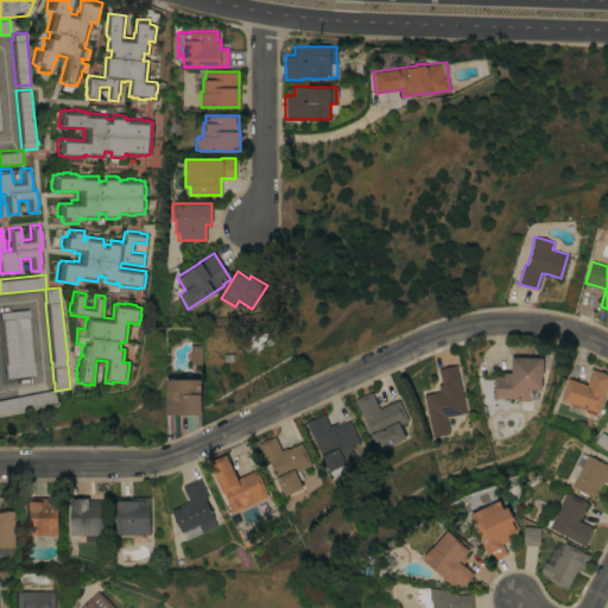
[(6,378),(5,363),(4,363),(0,329),(0,311),(29,309),(29,316),(30,316),(33,360),(35,374),(6,378)]
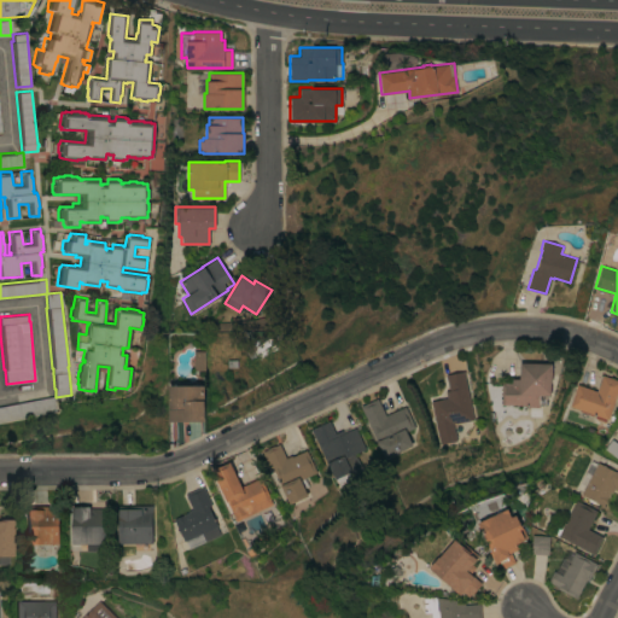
[(204,369),(193,369),(193,350),(204,350),(204,369)]
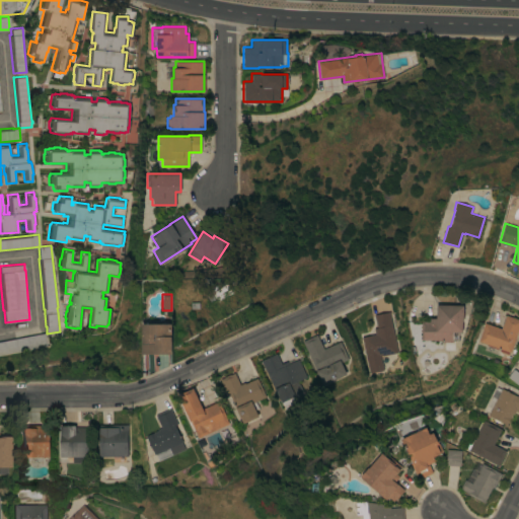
[(462,305),(461,331),(457,331),(457,339),(452,339),(452,342),(443,342),(443,340),(421,340),(421,319),(429,320),(430,317),(436,318),(436,304),(462,305)]
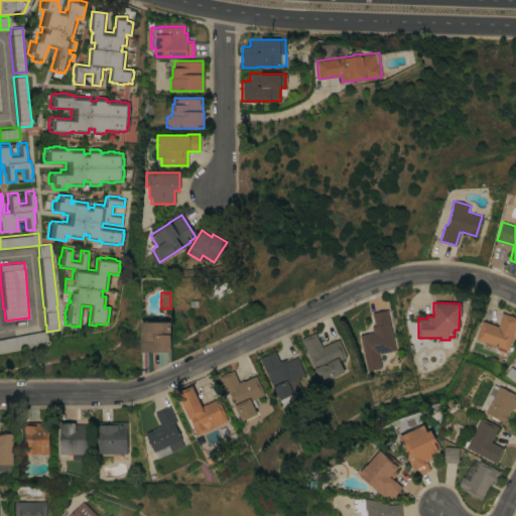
[(387,309),(387,310),(386,310),(395,350),(378,353),(381,369),(367,372),(359,335),(373,332),(371,326),(374,326),(372,312),(387,309)]
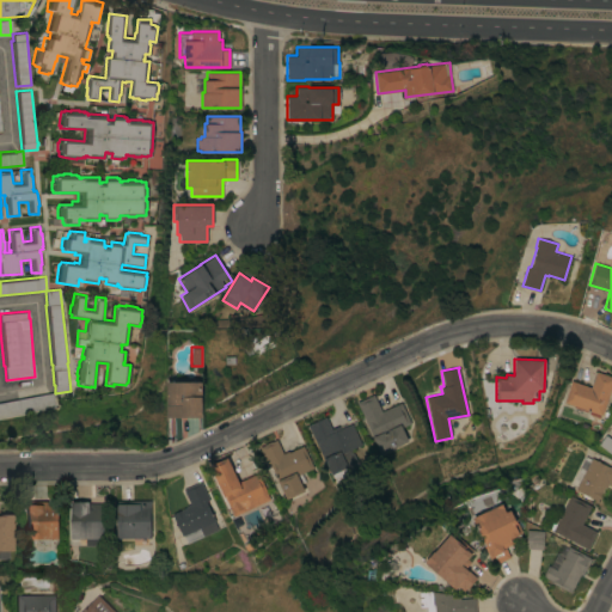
[(611,384),(601,415),(599,422),(587,417),(589,411),(563,402),(571,380),(591,386),(597,371),(611,377),(611,384)]
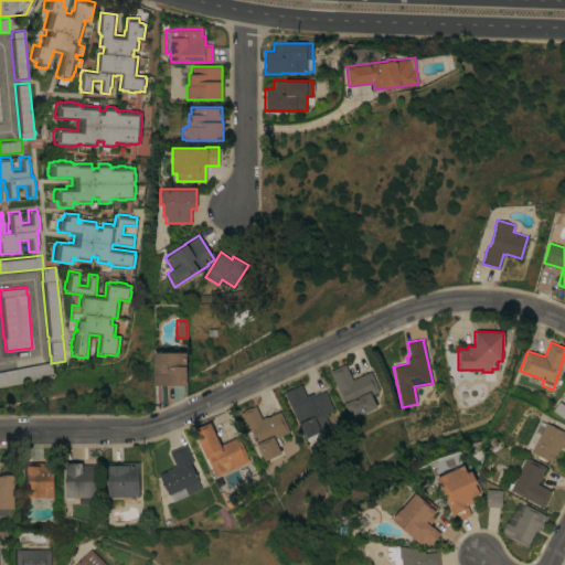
[(159,352),(159,350),(168,350),(168,353),(176,353),(176,350),(182,350),(182,352),(187,352),(187,366),(185,366),(185,385),(153,385),(153,374),(155,374),(153,352),(159,352)]
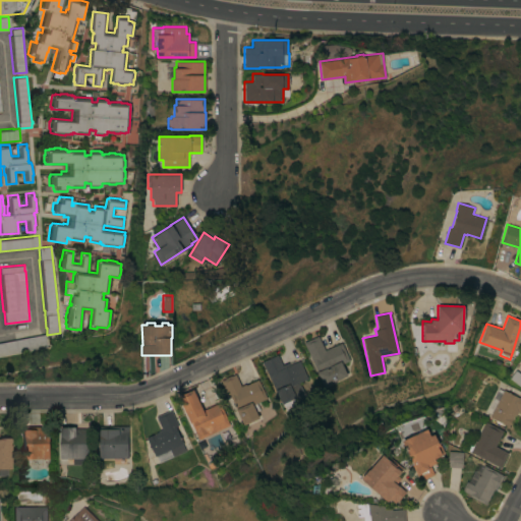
[(0,342),(46,334),(49,346),(0,355),(0,342)]
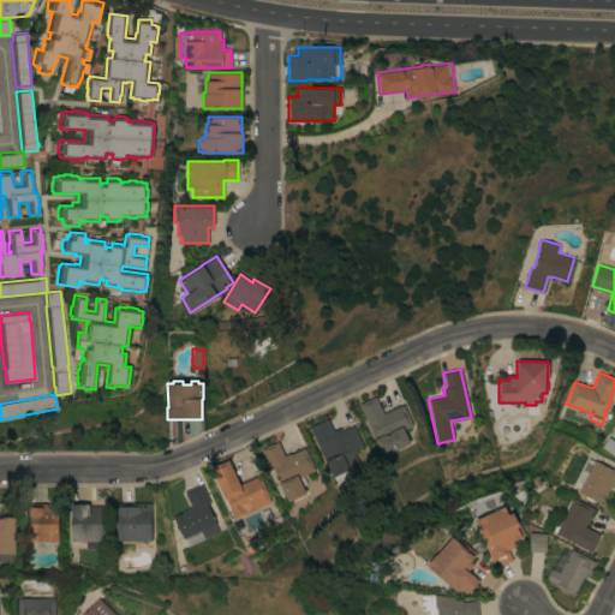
[(412,425),(404,429),(410,442),(382,455),(358,404),(375,395),(383,413),(402,404),(412,425)]
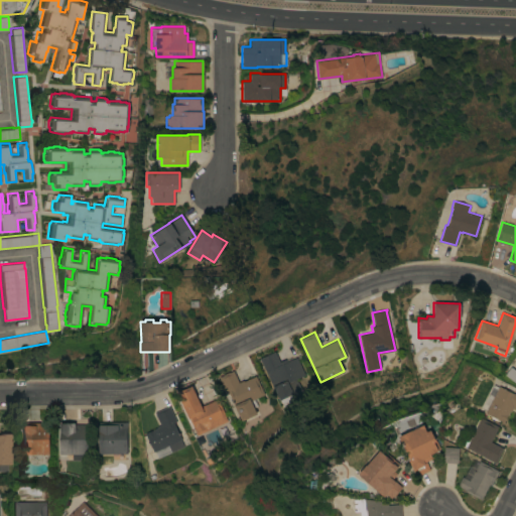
[(274,351),(280,364),(296,357),(304,374),(295,379),(300,388),(292,392),(292,393),(290,395),(292,400),(282,405),(279,399),(259,358),(274,351)]
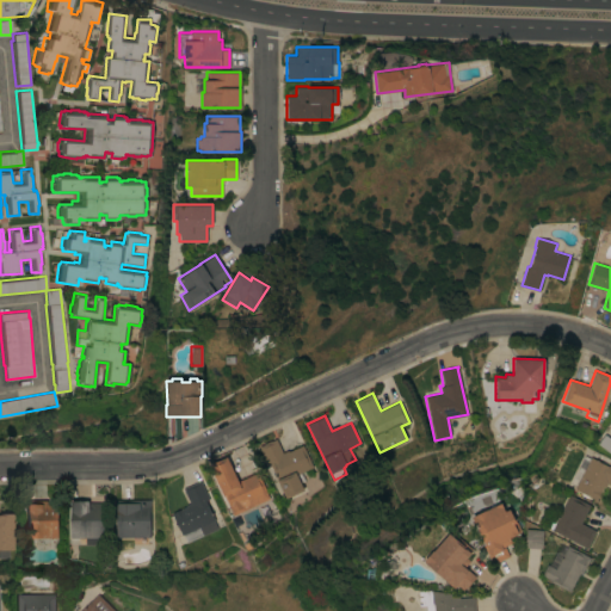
[(610,454),(597,443),(604,433),(610,438),(610,454)]
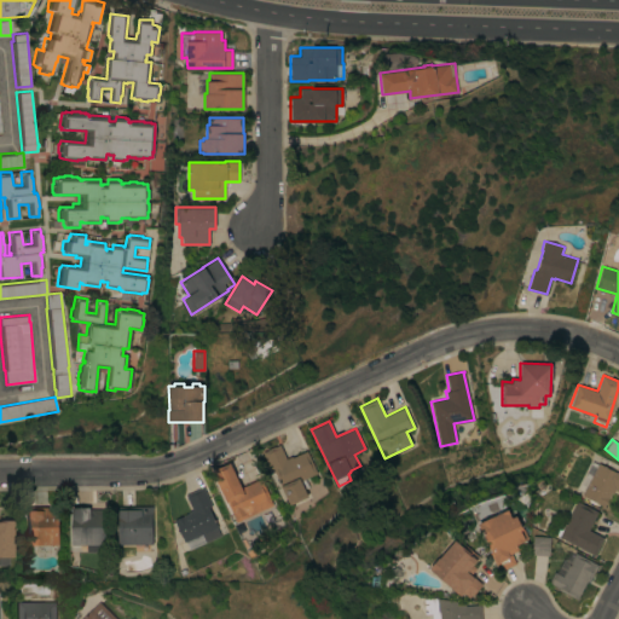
[(317,473),(300,480),(307,496),(289,504),(273,469),(271,469),(262,452),(267,450),(267,449),(275,445),(275,446),(279,444),(287,458),(291,456),(291,457),(306,450),(317,473)]
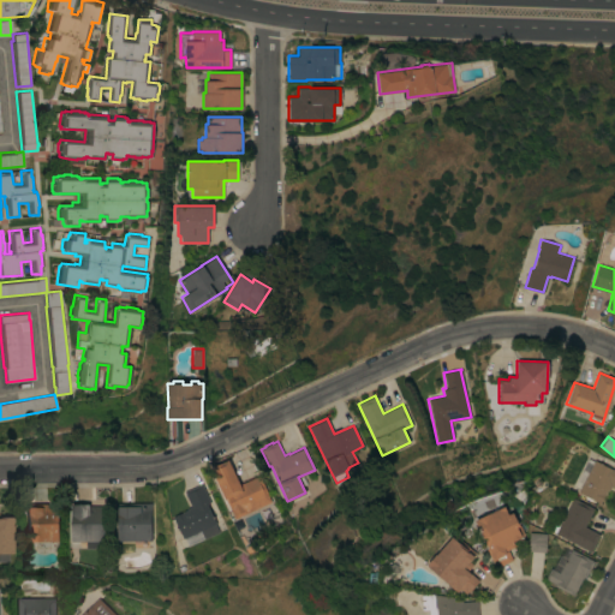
[(586,475),(581,472),(589,458),(593,460),(595,459),(614,470),(614,466),(614,488),(610,485),(609,489),(608,488),(599,503),(578,491),(586,475)]
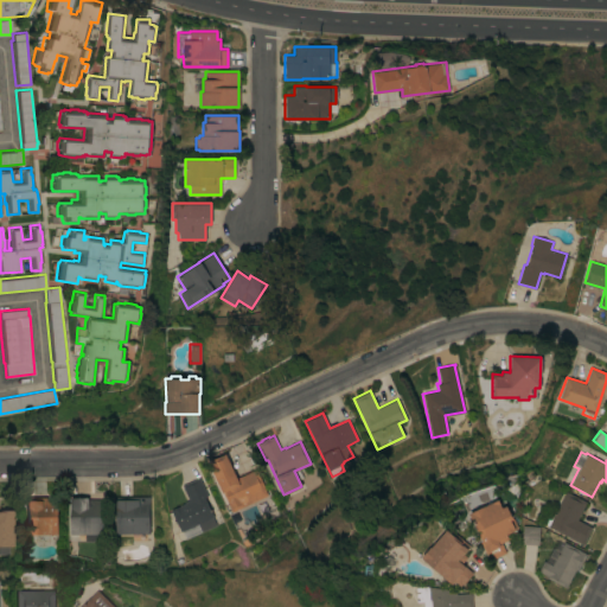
[(248,503),(246,498),(241,500),(244,505),(231,511),(209,461),(225,453),(236,478),(255,468),(267,494),(248,503)]
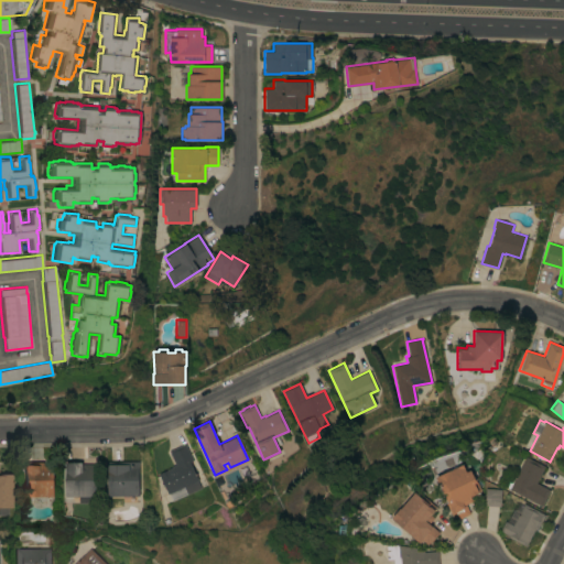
[(199,488),(186,494),(183,486),(167,494),(158,473),(172,467),(171,466),(175,464),(169,451),(184,443),(192,461),(190,462),(191,463),(197,479),(196,480),(199,488)]
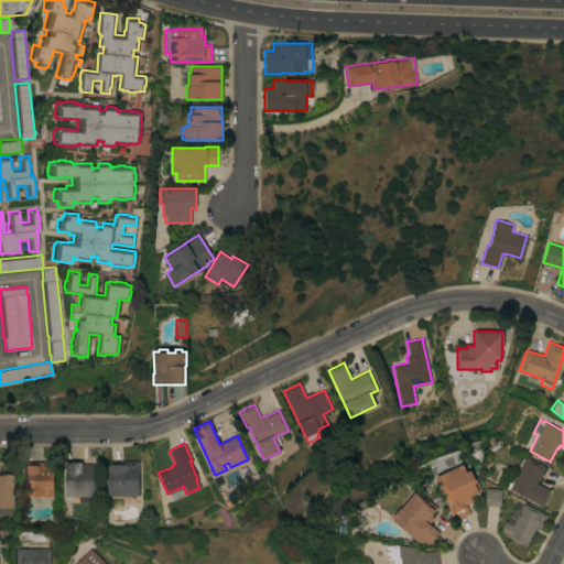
[(544,465),(535,483),(550,489),(541,506),(509,488),(506,486),(510,477),(514,479),(525,456),(544,465)]
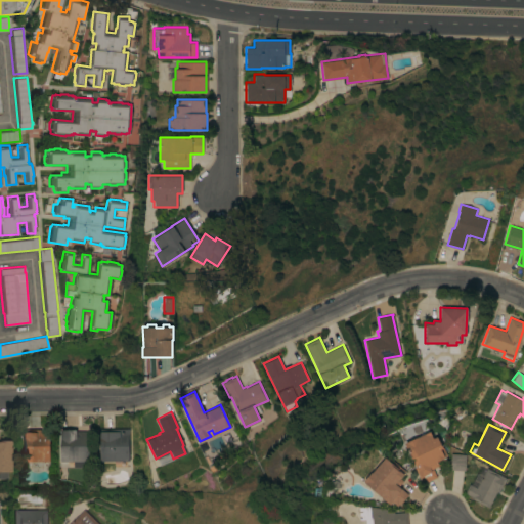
[(20,429),(40,428),(40,432),(49,432),(50,461),(20,461),(20,429)]
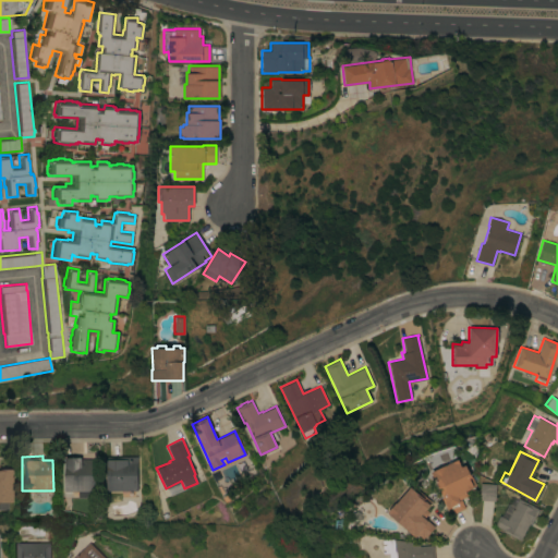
[(136,490),(107,490),(107,456),(136,456),(136,490)]
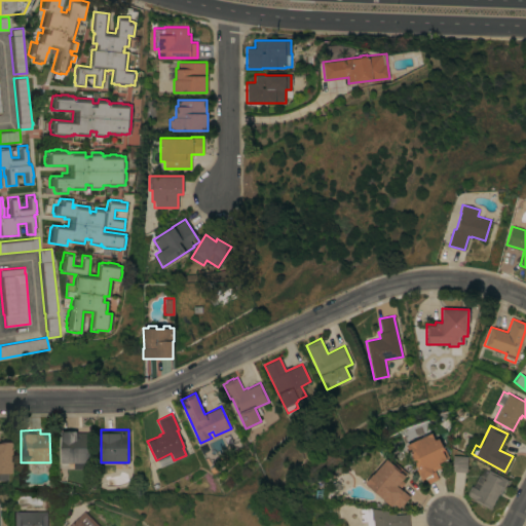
[(76,430),(76,433),(89,433),(89,462),(84,462),(84,468),(73,468),(73,462),(61,462),(61,430),(76,430)]
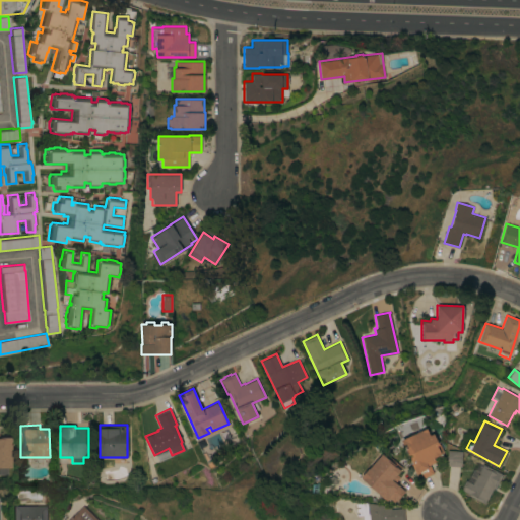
[(431,435),(435,433),(444,452),(434,456),(437,461),(430,464),(434,473),(418,479),(411,463),(413,463),(402,439),(428,428),(431,435)]
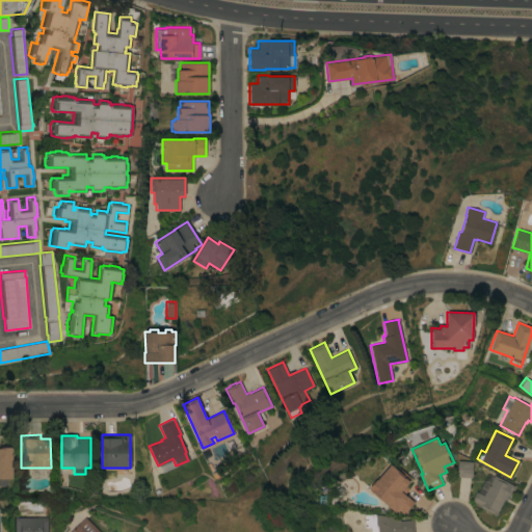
[(0,447),(10,447),(10,478),(0,478),(0,447)]
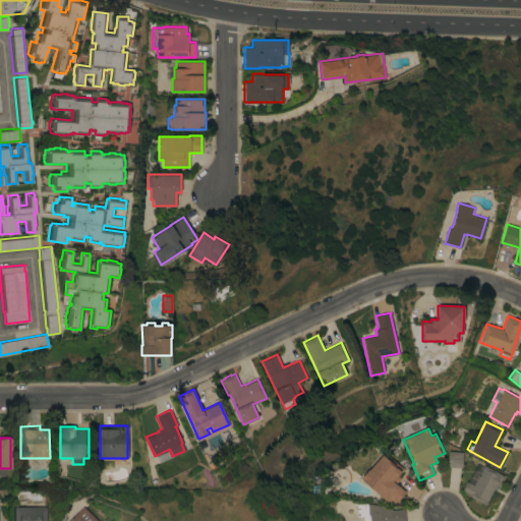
[(462,467),(448,466),(449,451),(463,452),(462,467)]
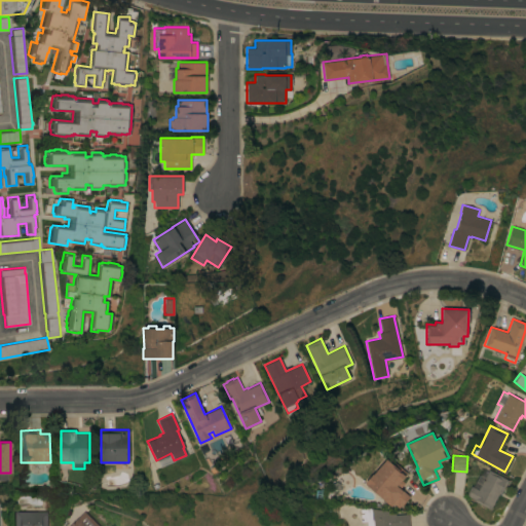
[(387,459),(389,461),(391,458),(407,473),(405,475),(406,477),(403,480),(405,482),(400,487),(410,496),(402,504),(401,504),(399,508),(393,503),(391,505),(385,500),(385,501),(366,484),(387,459)]
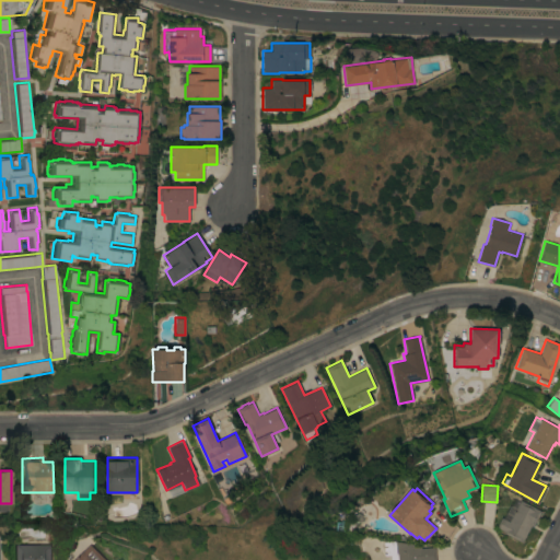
[(522,541),(503,532),(503,531),(496,527),(501,516),(509,521),(520,500),(540,511),(533,525),(531,524),(522,541)]
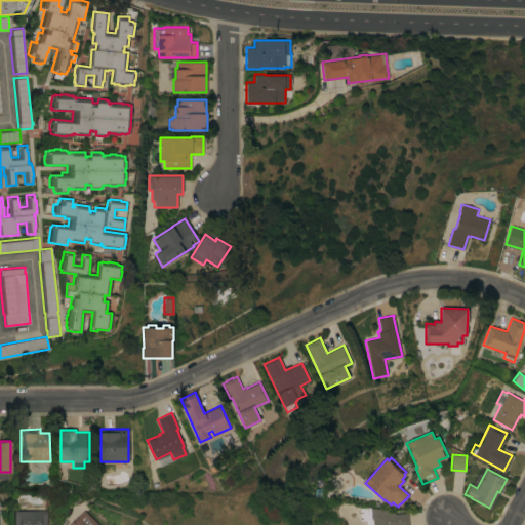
[(25,510),(25,506),(44,506),(44,510),(46,510),(46,524),(12,524),(12,510),(25,510)]
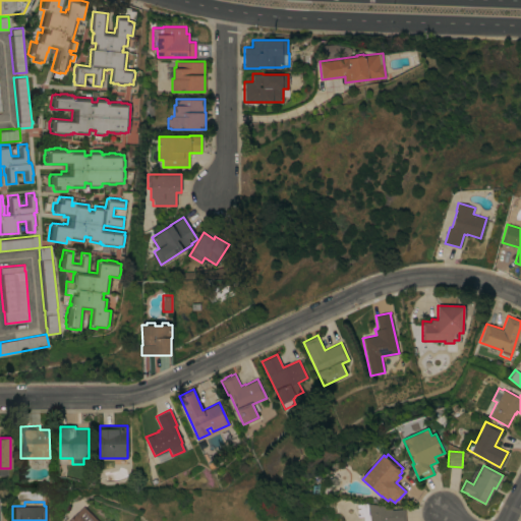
[(404,520),(363,520),(363,516),(357,516),(356,504),(367,503),(392,506),(392,509),(404,508),(404,520)]
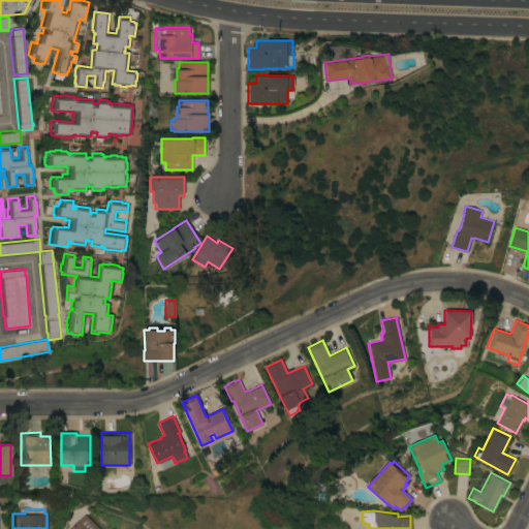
[(68,528),(84,514),(99,528),(68,528)]
